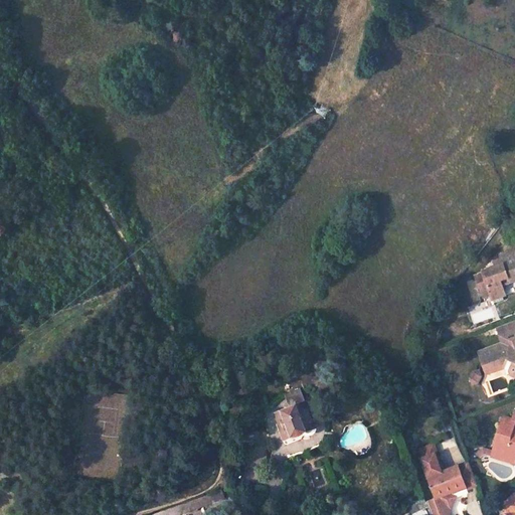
[(514,247),(501,253),(502,258),(494,261),(496,265),(484,269),(485,271),(484,271),(477,274),(482,290),(490,287),(491,291),(492,294),(503,290),(502,288),(505,287),(504,284),(502,278),(510,276),(512,281),(514,280),(514,247)]
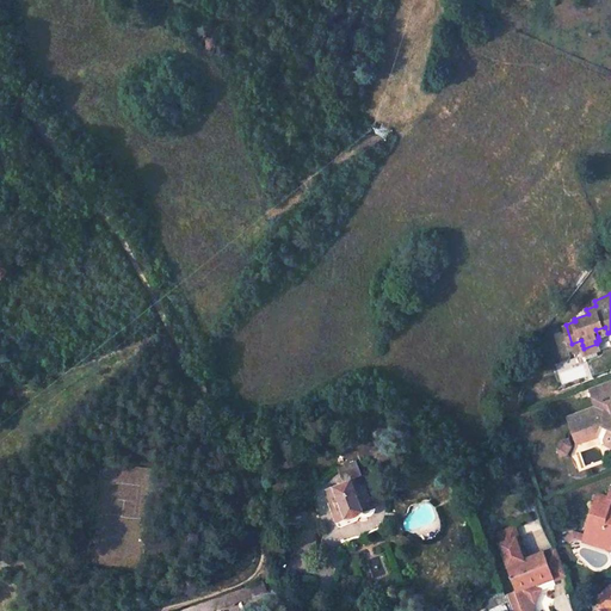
[(596,329),(598,337),(608,333),(605,327),(596,329)]
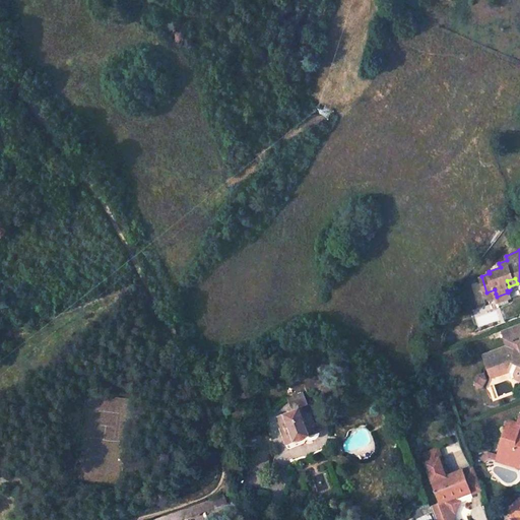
[(498,301),(509,297),(512,296),(511,291),(510,289),(507,290),(508,293),(497,297),(498,301)]
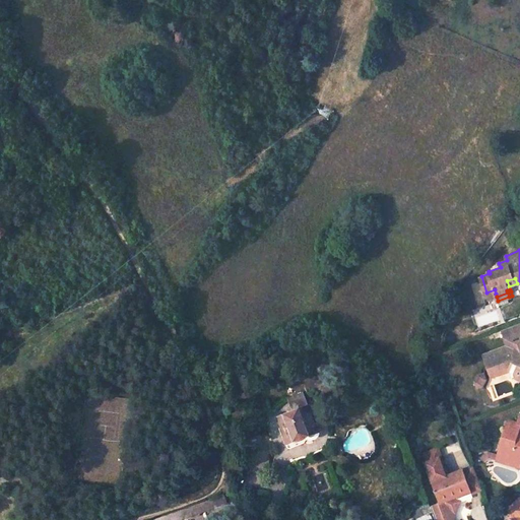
[(519,333),(519,334),(503,340),(506,348),(482,356),(491,378),(510,372),(512,372),(516,381),(519,382),(519,333)]
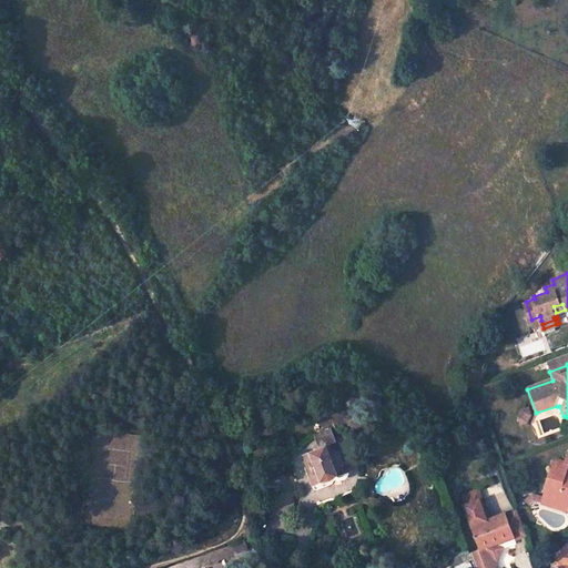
[(524,422),(527,412),(526,408),(519,411),(516,417),(518,424),(524,422)]
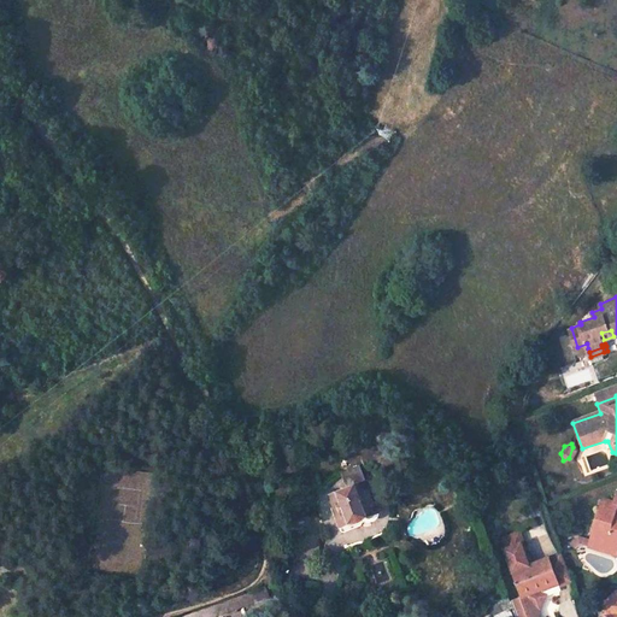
[(244,466),(254,463),(251,452),(240,457),(244,466)]
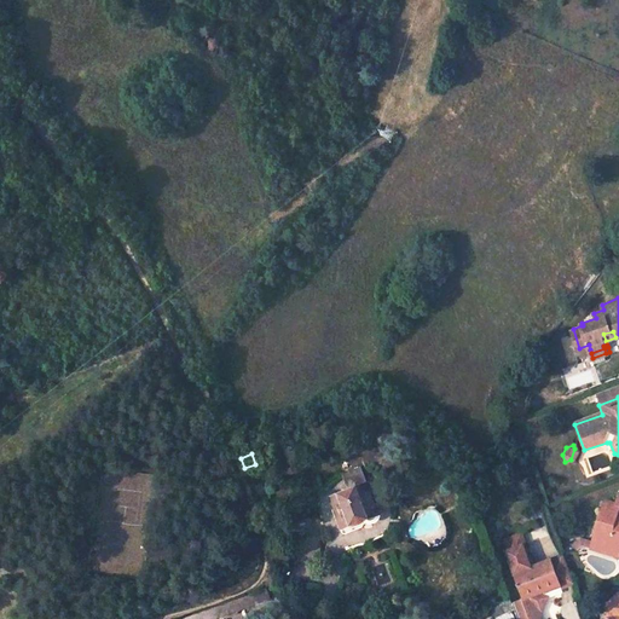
[(256,502),(267,498),(264,487),(253,492),(256,502)]
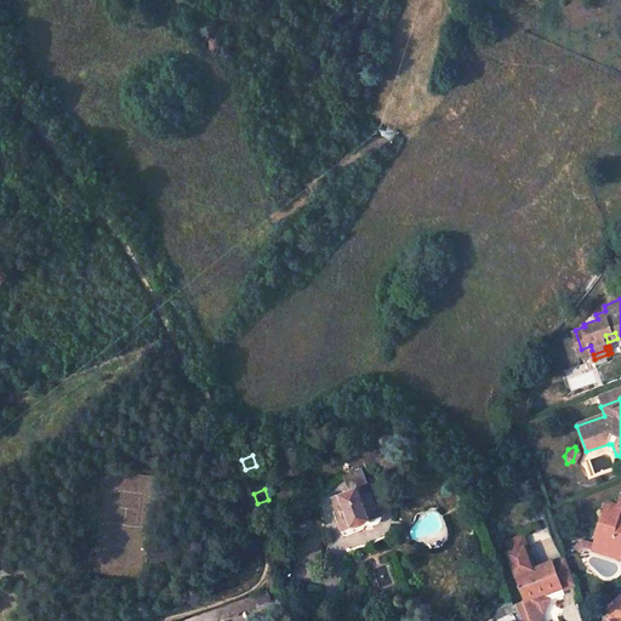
[(335,502),(346,530),(352,529),(357,527),(359,525),(362,524),(364,523),(369,522),(372,524),(375,524),(379,523),(381,520),(382,517),(382,513),(375,494),(370,495),(368,489),(335,502)]
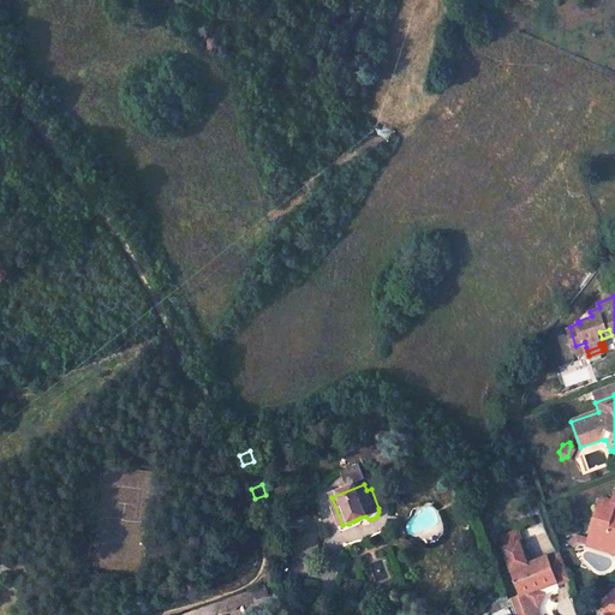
[(458,494),(460,502),(470,499),(466,490),(458,494)]
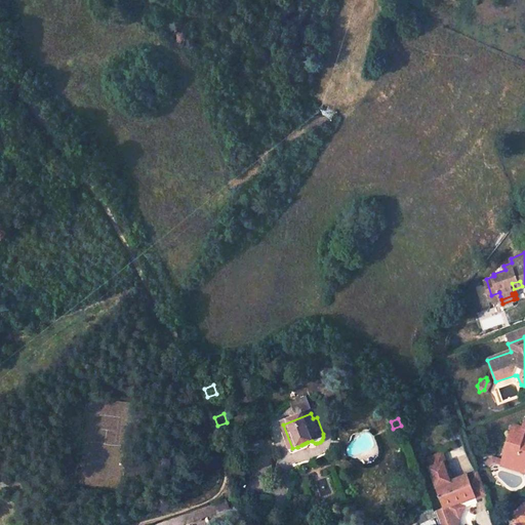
[(508,437),(500,457),(505,458),(501,468),(522,475),(524,466),(524,465),(524,421),(523,421),(523,422),(521,430),(514,428),(511,438),(508,437)]
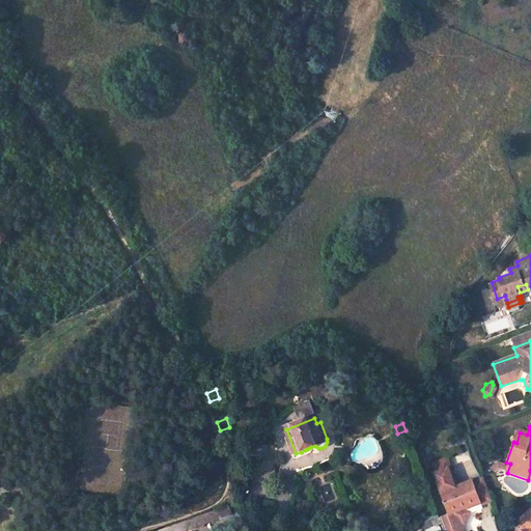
[(447,512),(437,516),(442,530),(463,530),(459,521),(462,508),(460,505),(476,499),(470,480),(454,486),(447,467),(431,472),(447,512)]
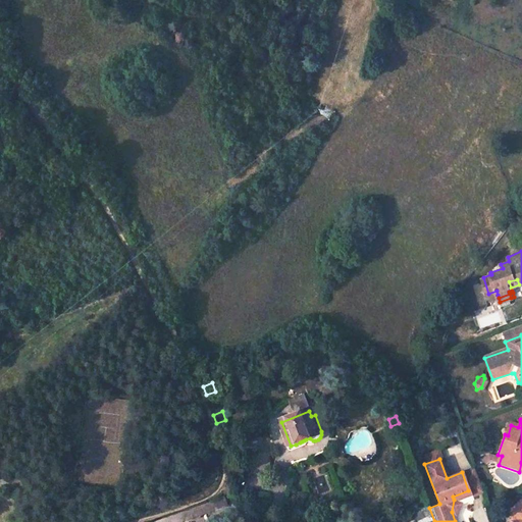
[(494,467),(492,462),(485,465),(483,471),(488,472),(489,468),(494,467)]
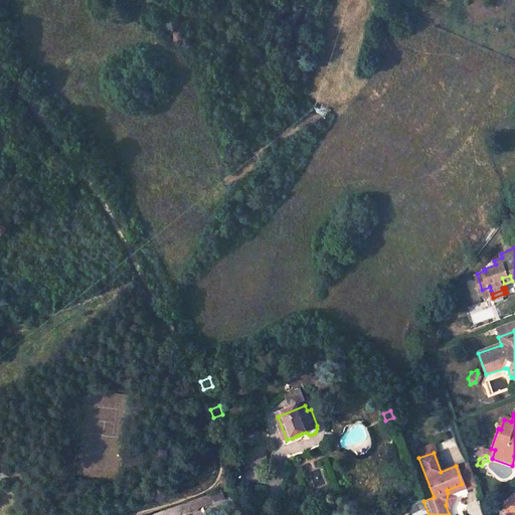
[(462,484),(447,490),(448,493),(449,496),(465,490),(462,484)]
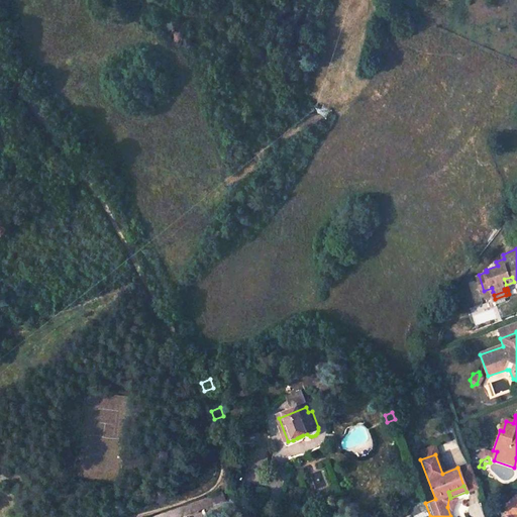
[(182,516),(224,502),(221,493),(180,509),(182,516)]
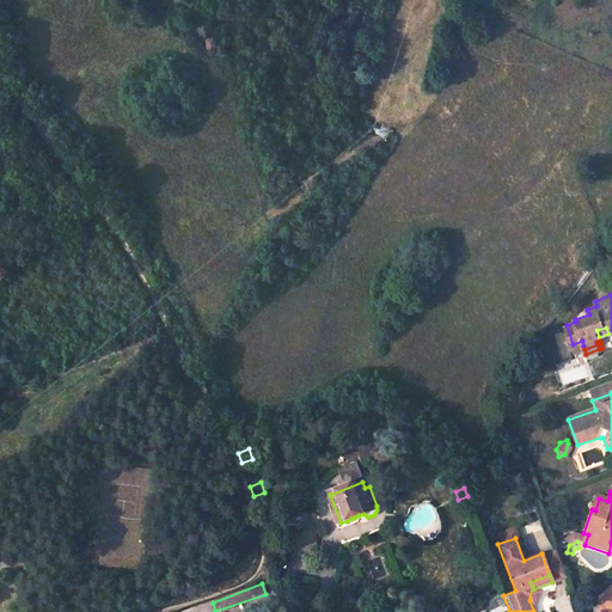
[(611,611),(611,586),(597,600),(604,607),(599,611),(611,611)]
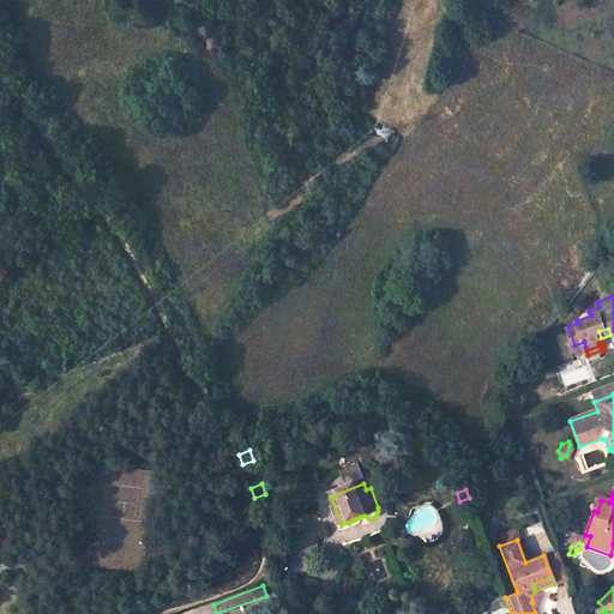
[(491,613),(507,613),(504,601),(489,606),(491,613)]
